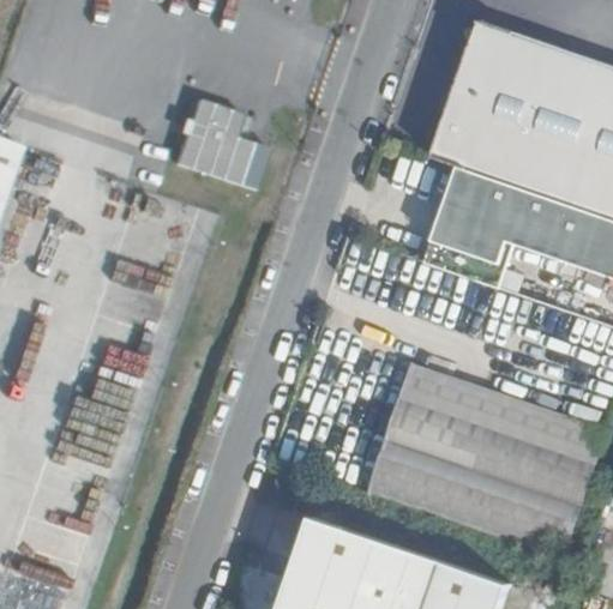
[(432,154),(612,216),(612,72),(474,25),(432,154)]
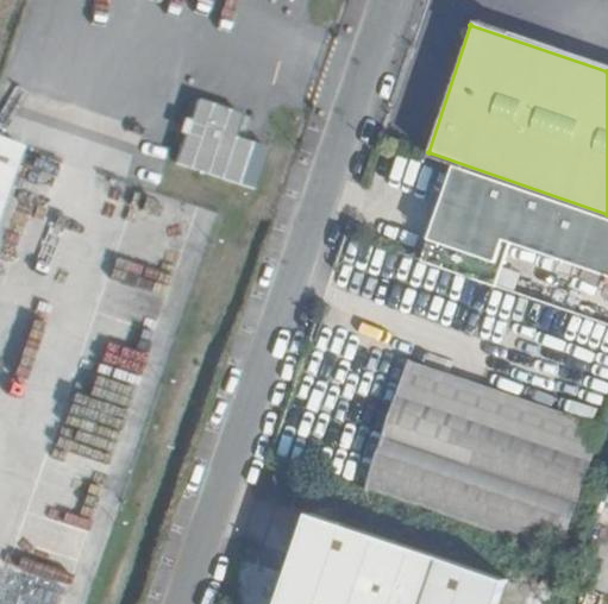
[(249,194),(262,153),(229,143),(236,120),(190,105),(169,167),(249,194)]
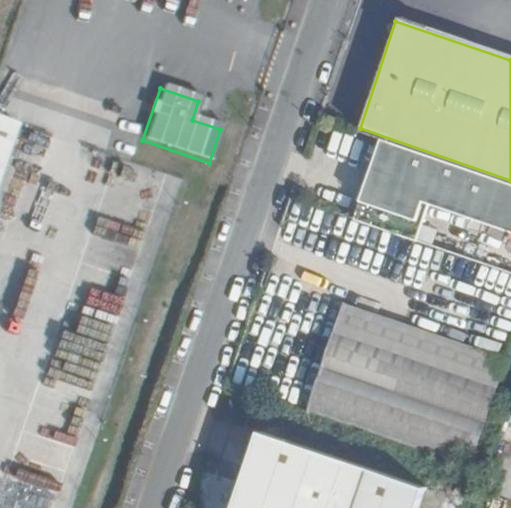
[(0,187),(23,123),(0,114),(0,187)]
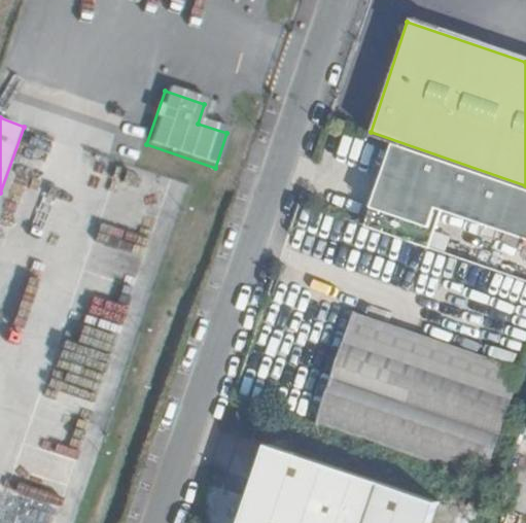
[(525,283),(525,185),(371,132),(367,139),(387,146),(360,228),(525,283)]
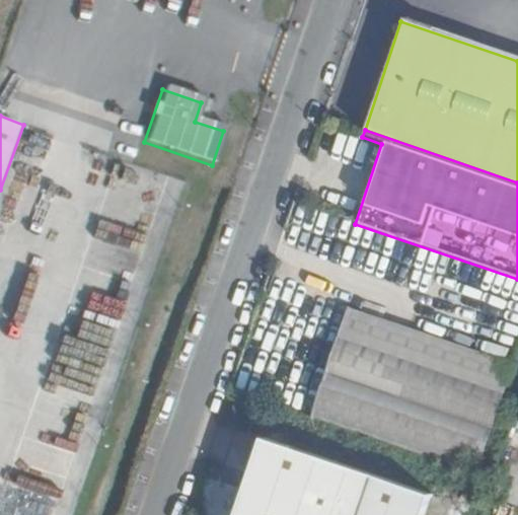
[(473,469),(512,362),(345,304),(308,417),(473,469)]
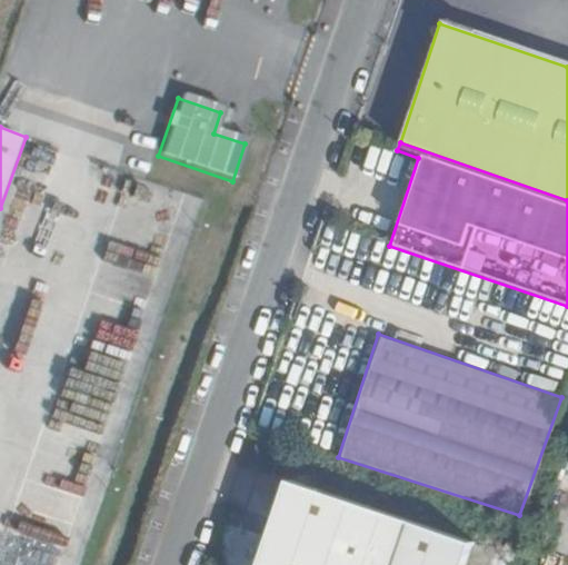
[(258,564),(464,564),(475,533),(290,472),(258,564)]
